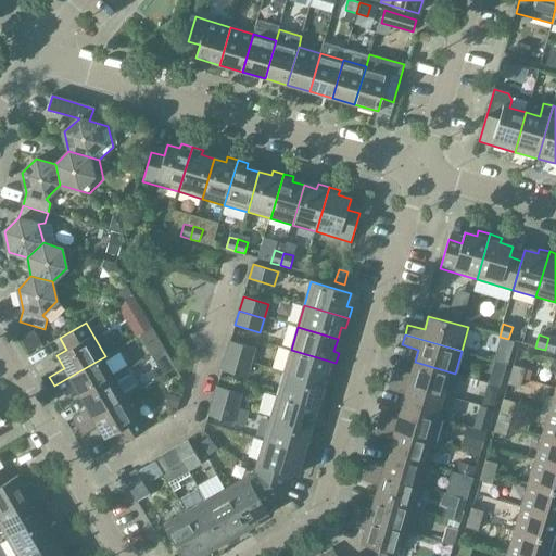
[(545,350),(554,353),(555,345),(555,339),(548,338),(545,350)]
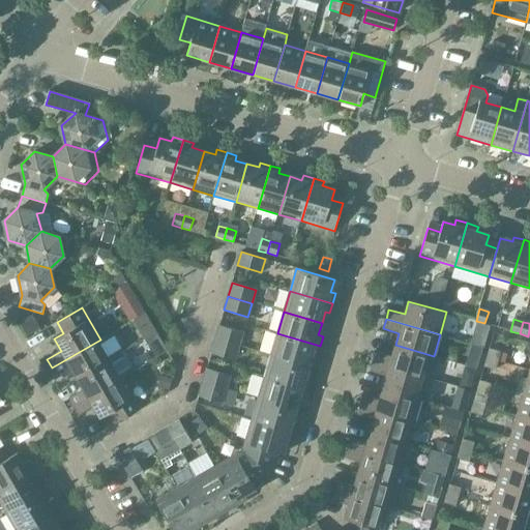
[(215,339),(239,346),(243,332),(219,325),(215,339)]
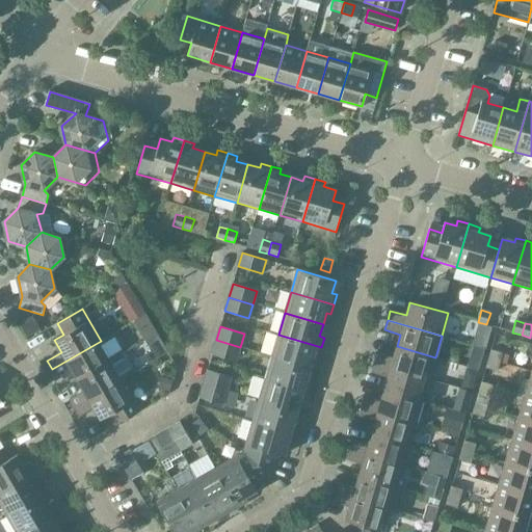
[(157,334),(147,340),(151,348),(162,342),(157,334)]
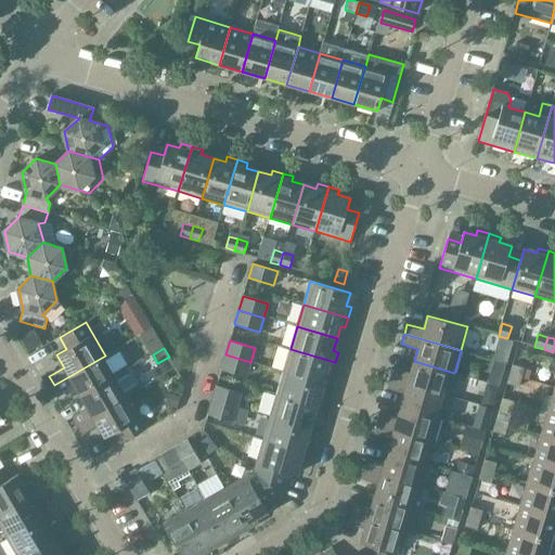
[(75,385),(81,397),(128,369),(116,349),(105,356),(54,385),(60,394),(75,385)]
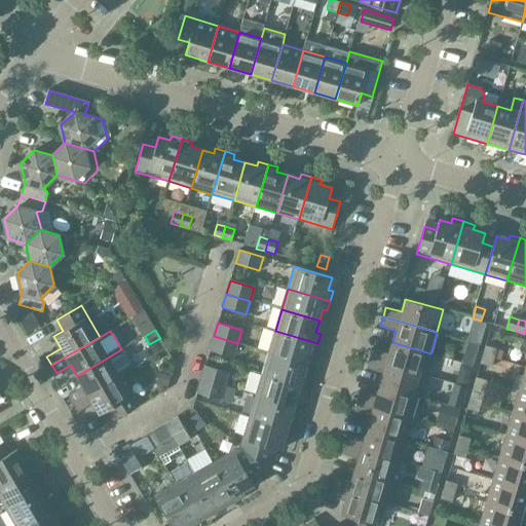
[(275,331),(268,352),(306,364),(310,352),(314,353),(317,343),(275,331)]
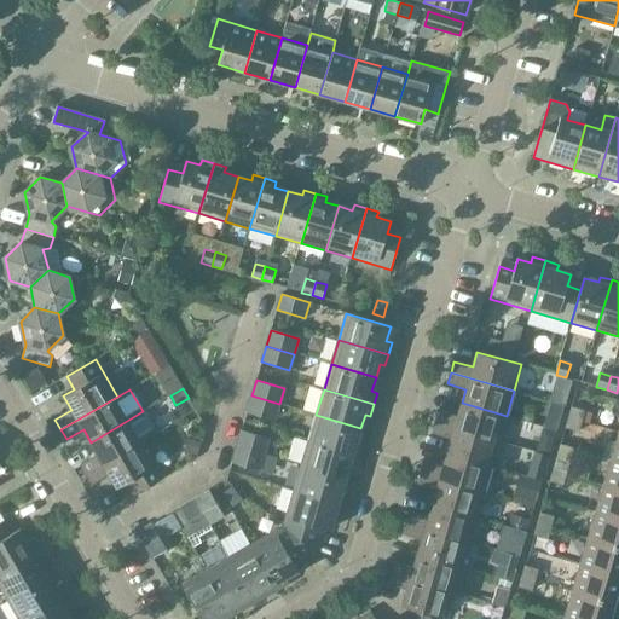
[(279,404),(252,395),(247,412),(275,420),(279,404)]
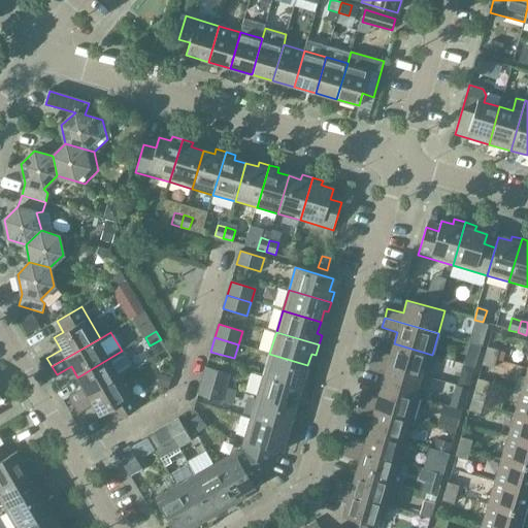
[(371,360),(426,376),(432,355),(394,343),(391,356),(374,351),(371,360)]
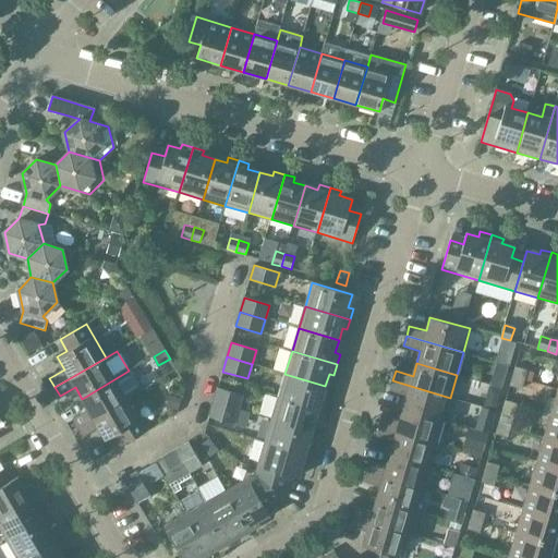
[(512,376),(524,380),(528,371),(514,367),(512,376)]
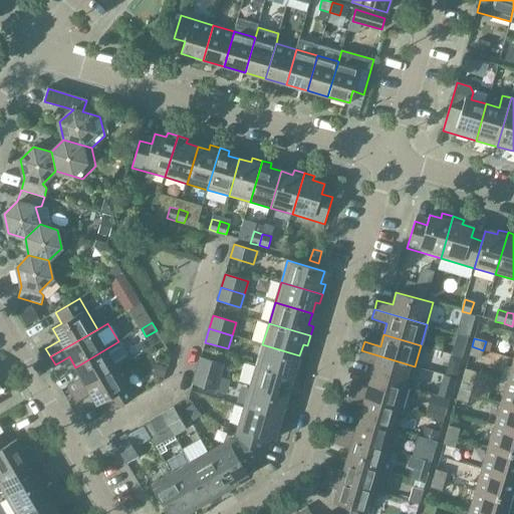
[(67,386),(72,394),(119,366),(130,360),(118,341),(75,367),(81,377),(67,386)]
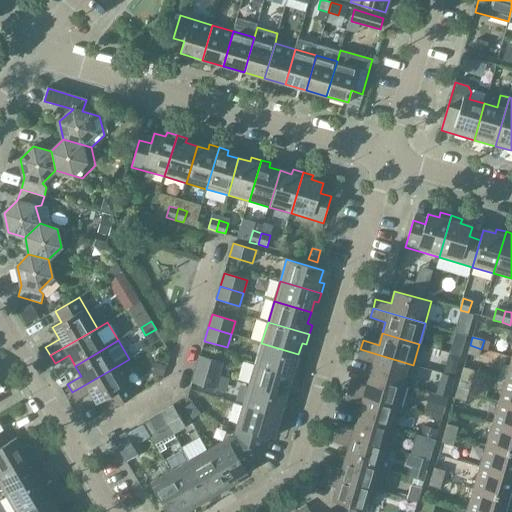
[(261,343),(255,364),(297,376),(300,367),(295,365),(298,354),(261,343)]
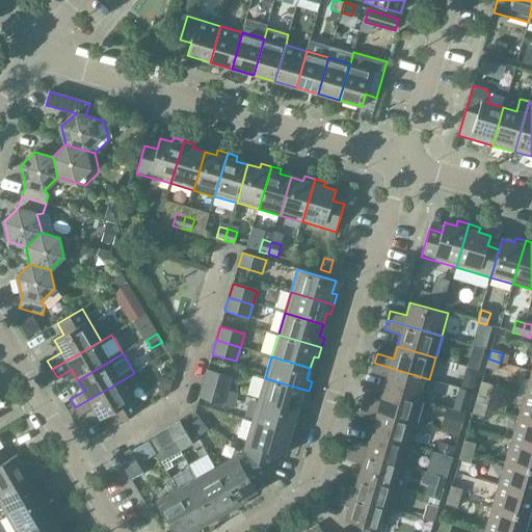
[(485,368),(498,371),(500,363),(488,358),(485,368)]
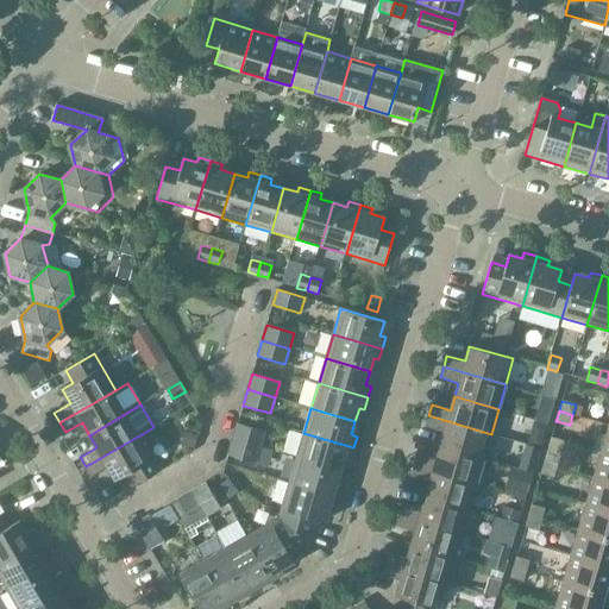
[(491,434),(428,415),(426,427),(444,432),(440,445),(483,459),(491,434)]
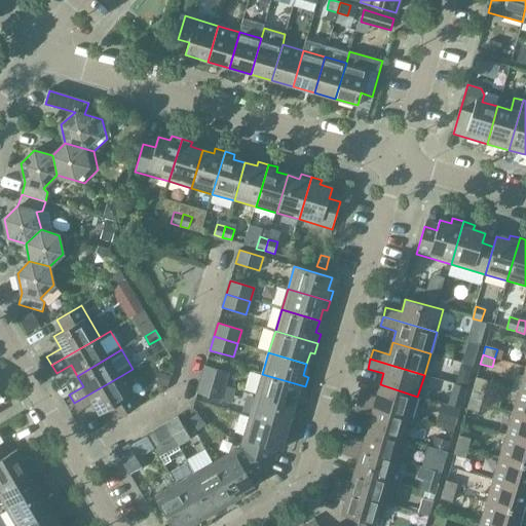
[(205,366),(201,379),(225,386),(229,373),(205,366)]
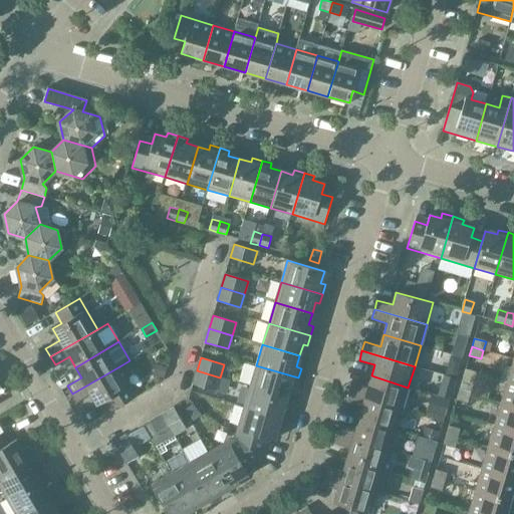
[(451,364),(447,375),(456,378),(460,366),(451,364)]
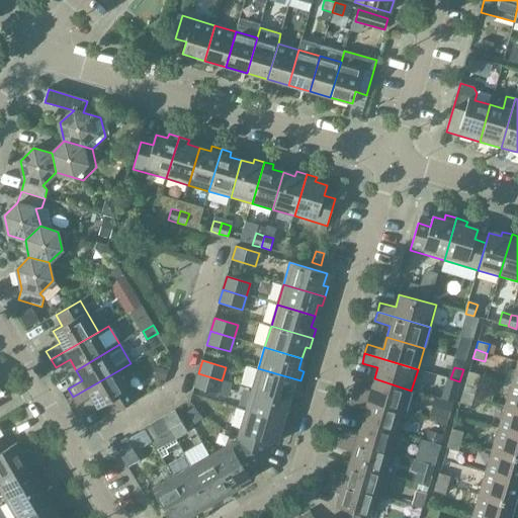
[(258,368),(252,390),(289,401),(292,389),(297,391),(300,380),(258,368)]
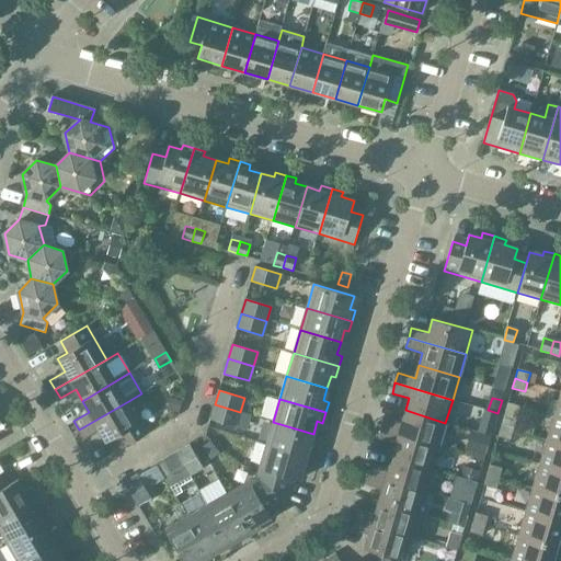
[(130,400),(79,430),(83,439),(99,430),(106,443),(116,437),(123,448),(149,433),(130,400)]
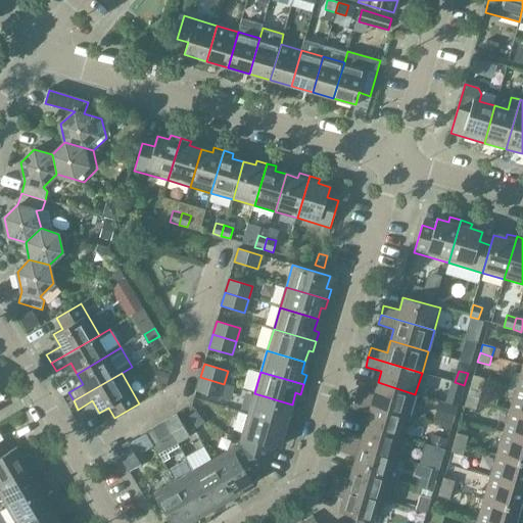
[(196,390),(220,397),(224,384),(200,377),(196,390)]
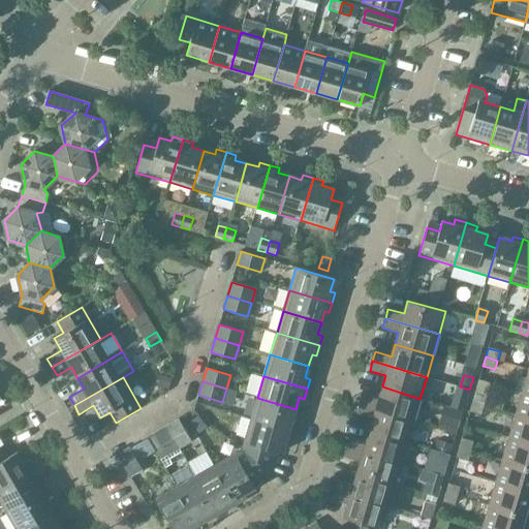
[(382,387),(381,389),(378,400),(363,395),(360,404),(413,421),(419,400),(382,387)]
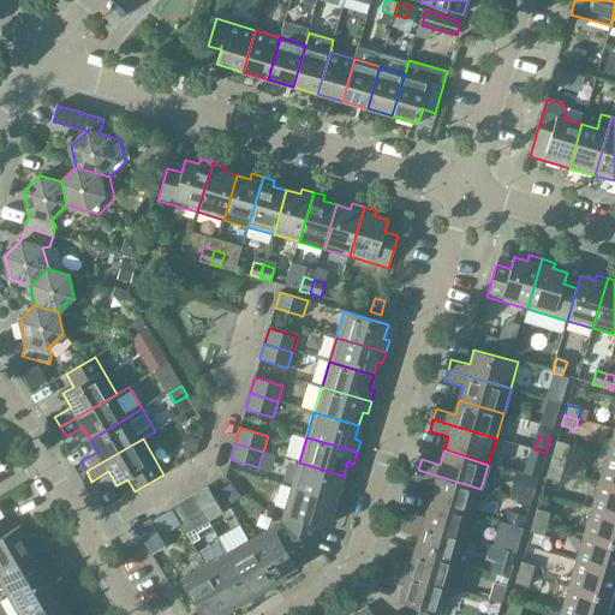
[(614,458),(608,457),(599,482),(614,487),(614,458)]
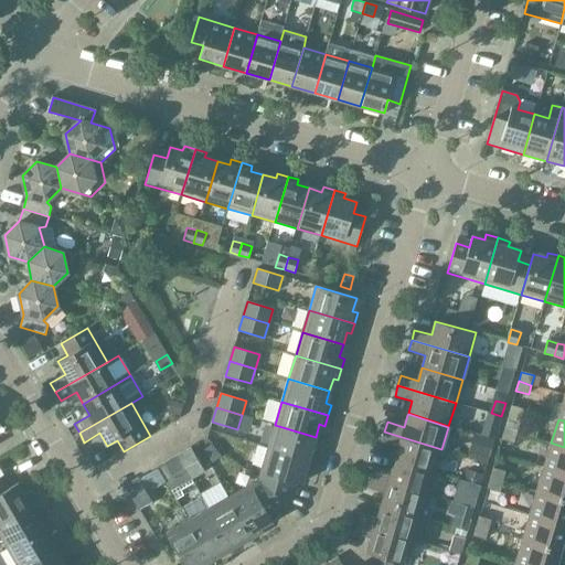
[(504,430),(518,434),(520,424),(508,420),(504,430)]
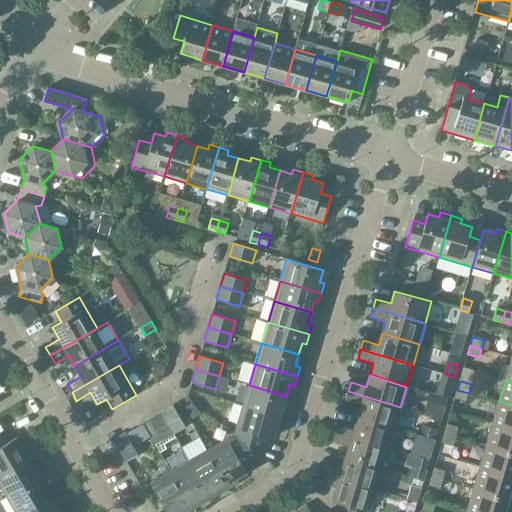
[(249,385),(243,406),(284,418),(287,408),(283,407),(286,396),(249,385)]
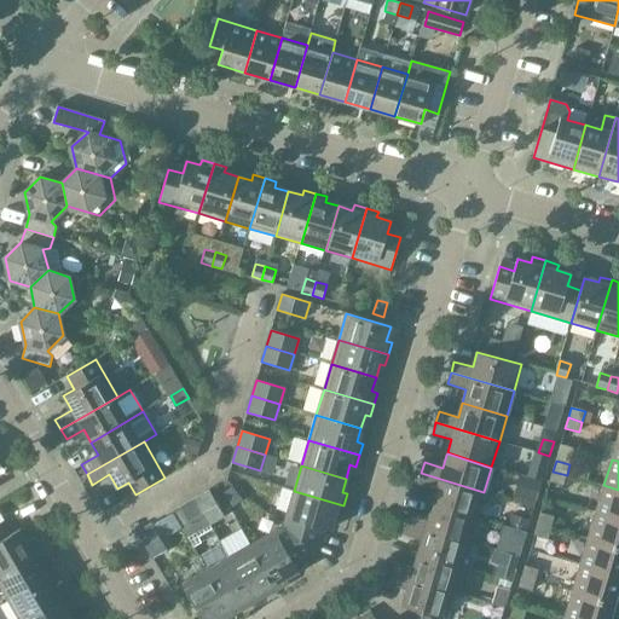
[(549,482),(563,486),(567,475),(553,472),(549,482)]
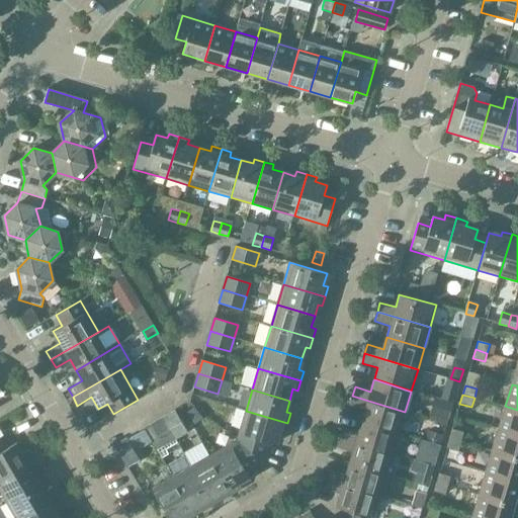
[(365,410),(361,422),(399,432),(405,412),(352,396),(349,406),(365,410)]
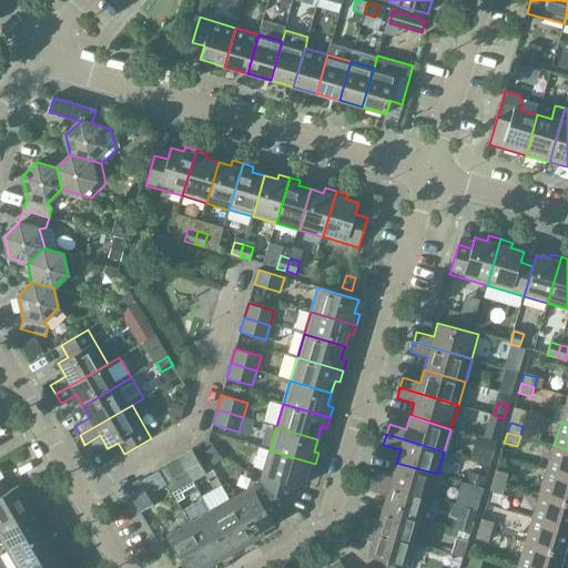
[(567,449),(554,445),(547,469),(567,475),(567,449)]
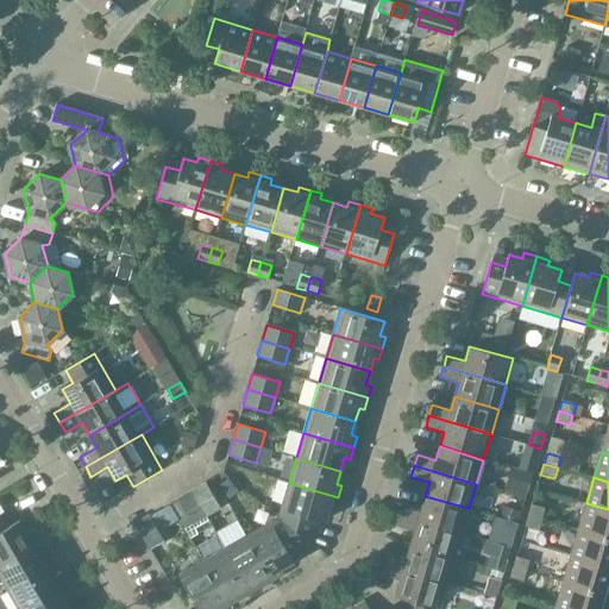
[(192,491),(206,516),(220,508),(206,483),(192,491)]
